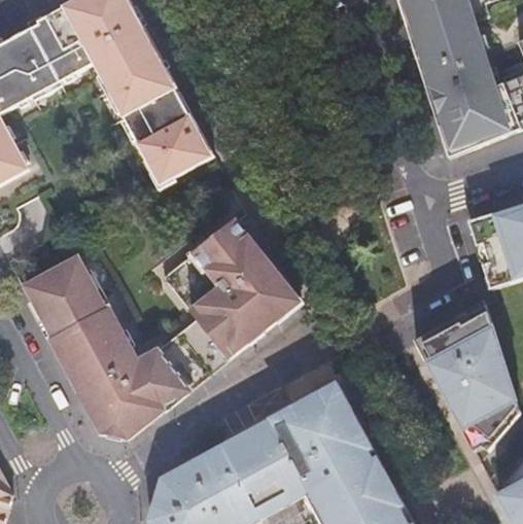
[(141,18),(131,0),(70,0),(0,38),(0,56),(22,100),(94,61),(159,180),(213,151),(141,18)]
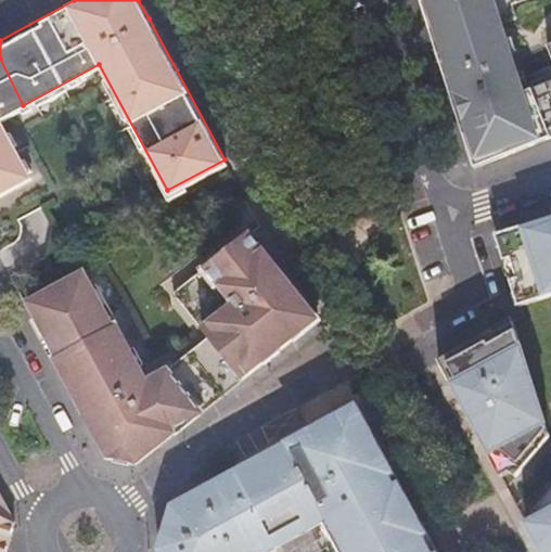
[(499,148),(501,153),(547,136),(545,128),(550,125),(550,39),(543,43),(550,62),(550,77),(529,86),(522,89),(499,21),(513,15),(509,1),(512,0),(417,0),(449,99),(460,95),(463,106),(466,116),(456,119),(460,136),(466,133),(475,157),(499,148)]
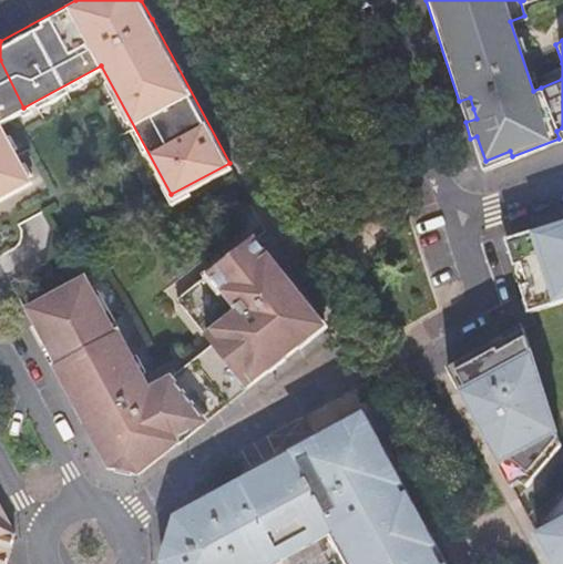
[(30,178),(0,123),(0,120),(23,108),(0,60),(0,152),(18,185),(30,178)]
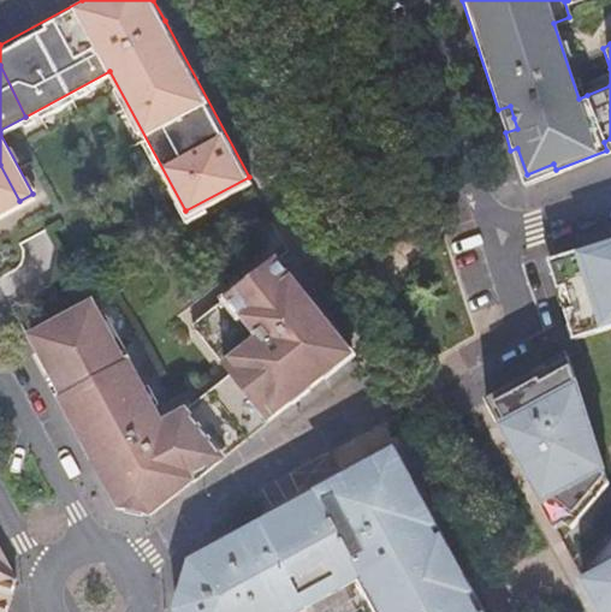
[(610,76),(583,88),(587,95),(610,85),(610,76)]
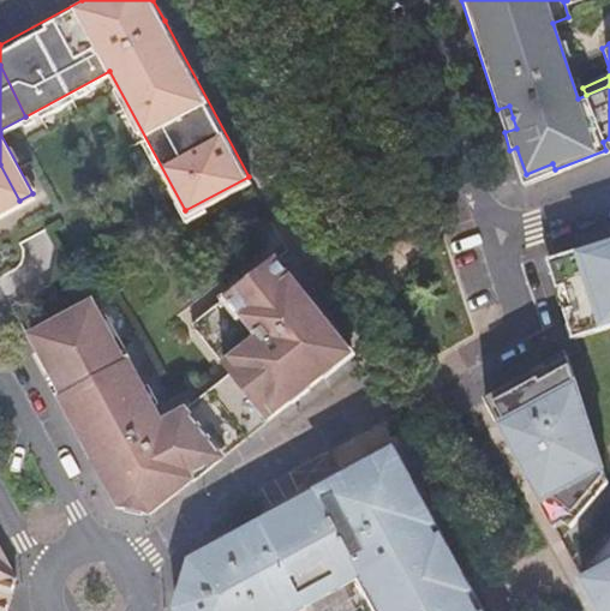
[(509,106),(497,109),(504,132),(516,129),(513,118),(509,106)]
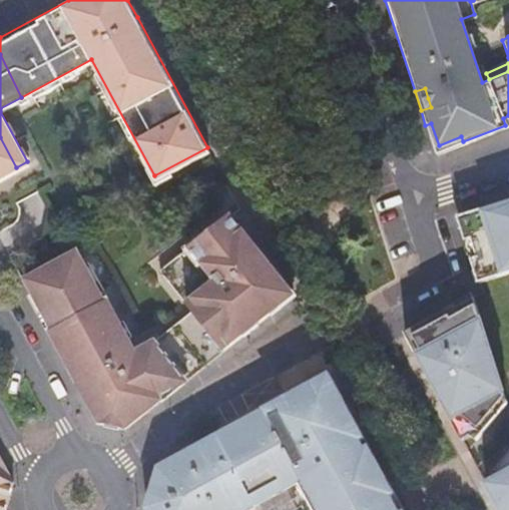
[(431,123),(425,125),(434,153),(463,141),(461,136),(439,145),(431,123)]
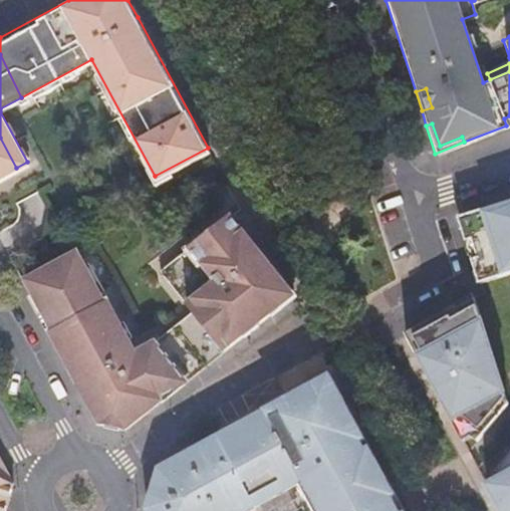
[(0,176),(16,168),(0,138),(0,176)]
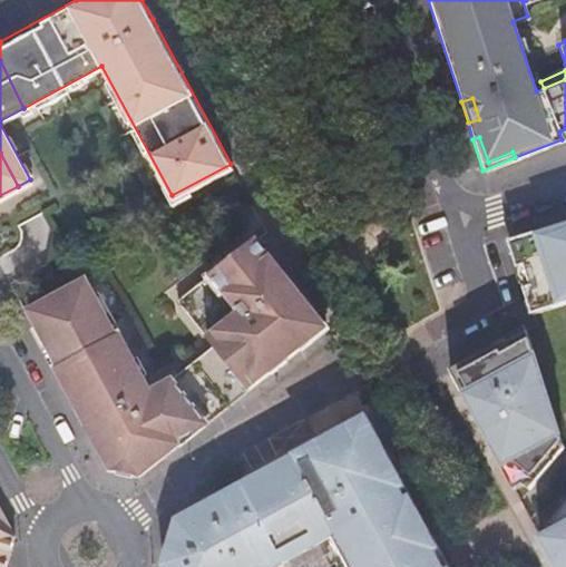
[(565,218),(505,238),(510,256),(528,312),(565,300),(565,218)]
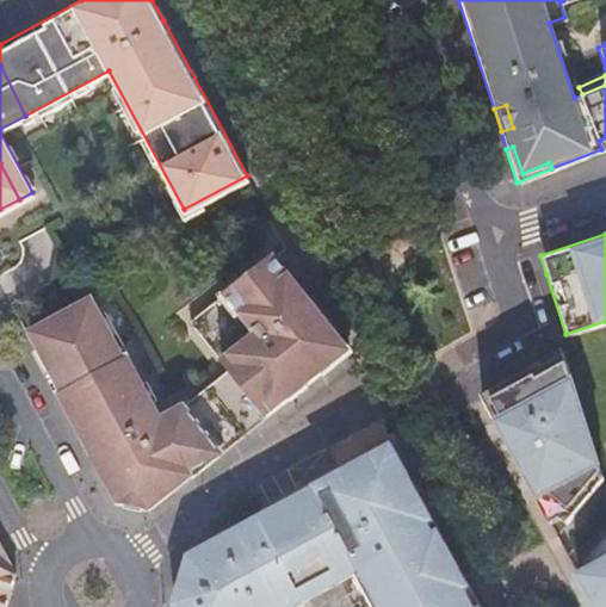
[(122,354),(90,296),(29,329),(61,389),(57,390),(105,477),(118,501),(148,506),(310,377),(348,346),(274,252),(191,317),(229,366),(183,402),(159,415),(125,352),(122,354)]
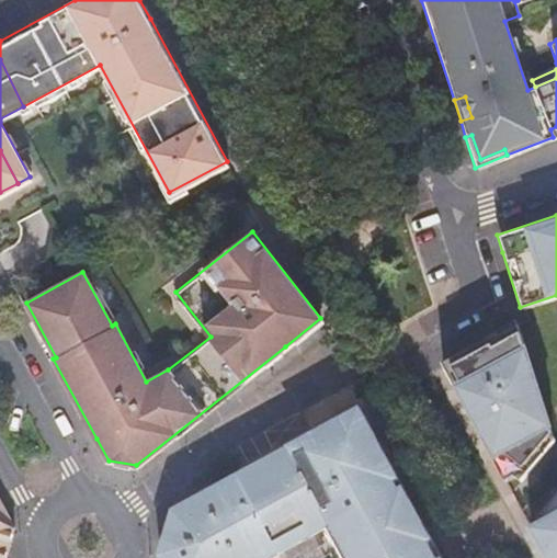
[(516,481),(550,440),(513,322),(439,363),(501,478),(502,479),(510,476),(516,481)]
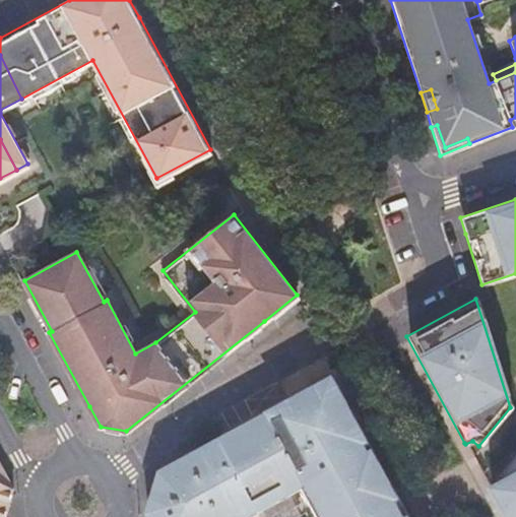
[(406,516),(330,377),(218,438),(156,471),(144,513),(146,516),(406,516)]
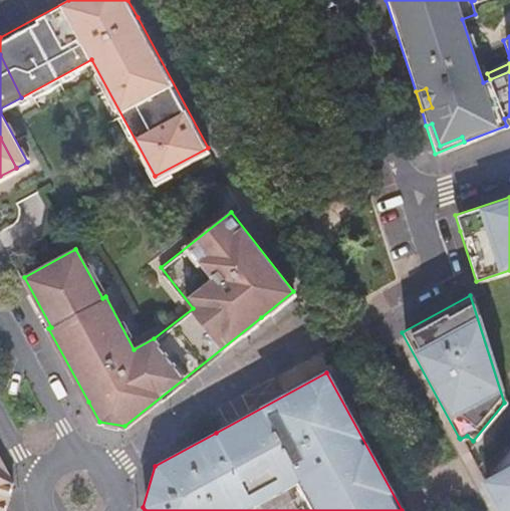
[(509,510),(509,449),(483,481),(484,484),(499,510),(509,510)]
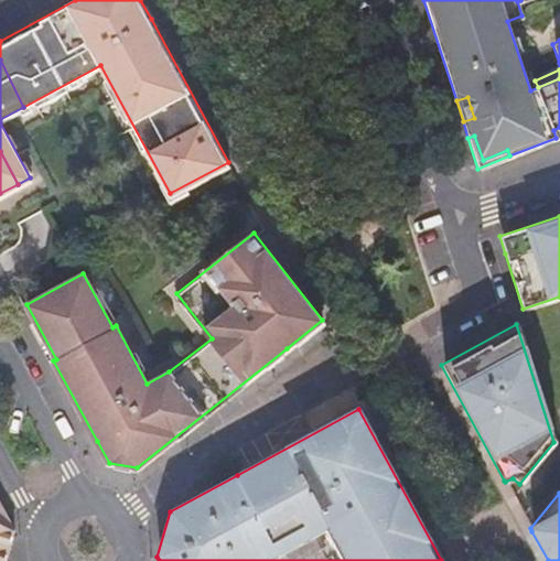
[(15,531),(0,503),(0,547),(10,550),(15,531)]
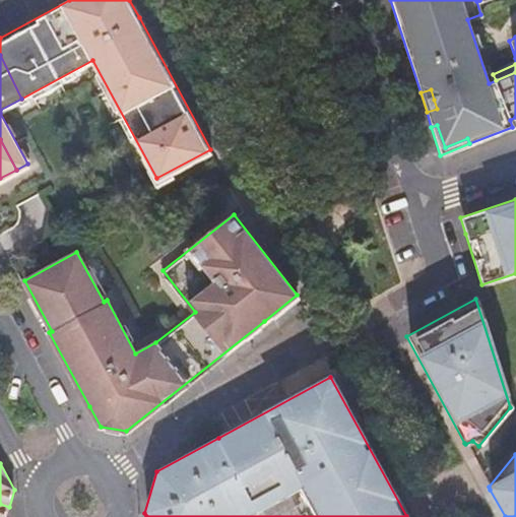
[(0,516),(5,516),(9,507),(0,504),(0,516)]
